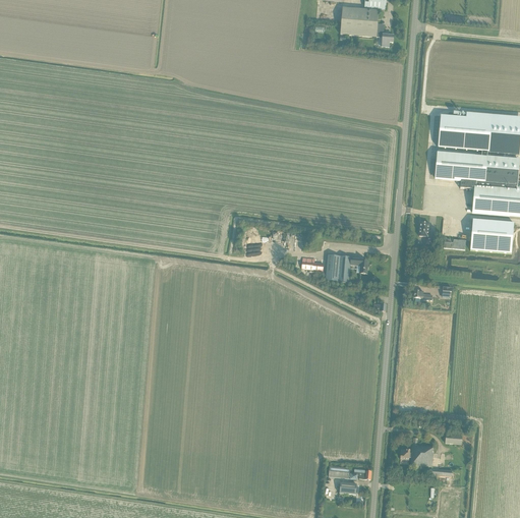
[(364,0),(363,7),(385,8),(385,0),(364,0)]
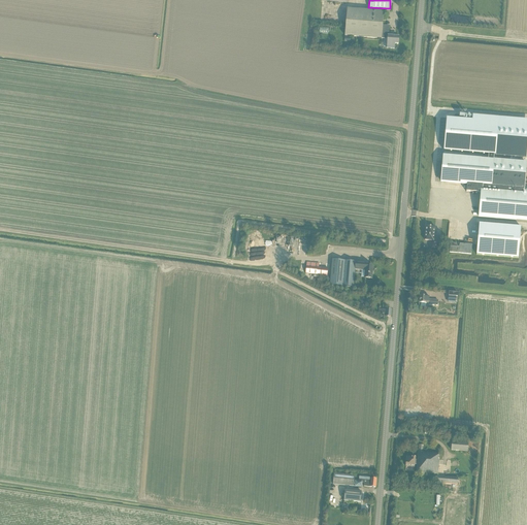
[(381,36),(387,36),(387,33),(388,33),(388,24),(382,23),(383,9),(346,6),(344,33),(381,36)]
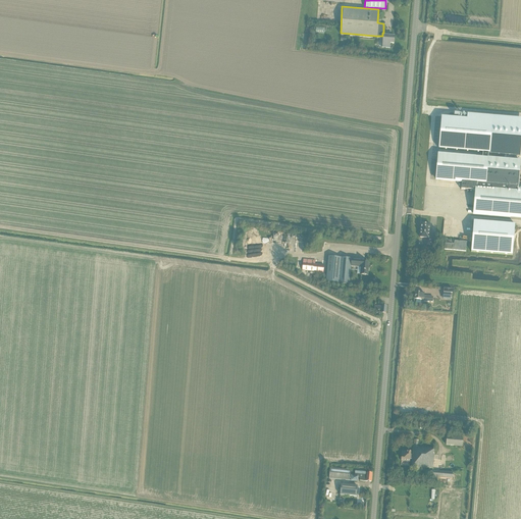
[(382,36),(381,44),(388,45),(389,41),(393,41),(394,34),(383,33),(382,33),(382,36)]
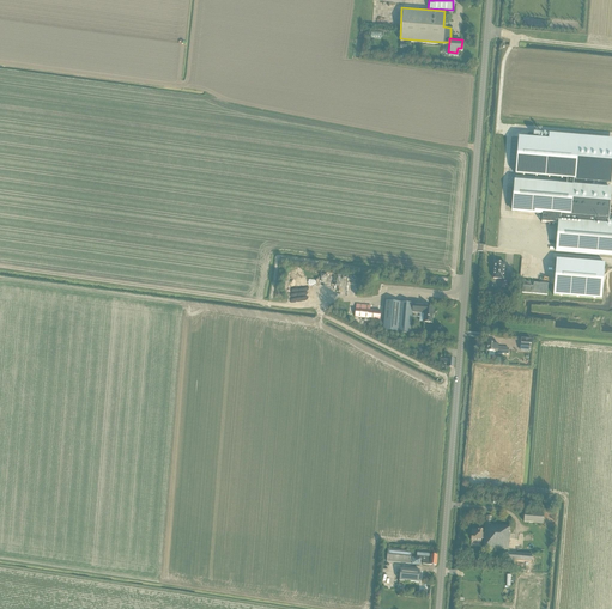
[(611,141),(517,134),(515,171),(567,176),(565,182),(573,182),(573,176),(611,180),(611,160),(611,141)]
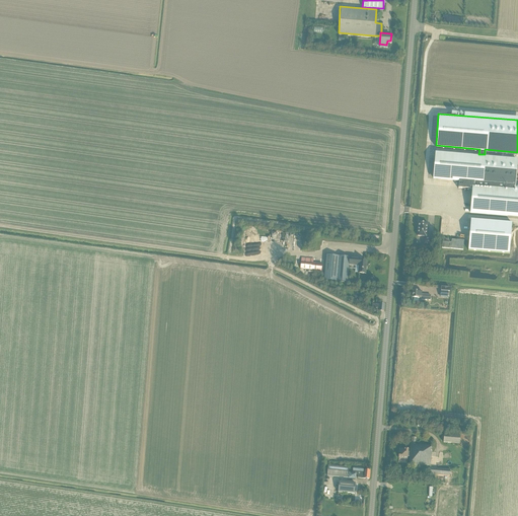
[(517,213),(517,188),(514,188),(516,157),(485,154),(478,154),(435,150),(433,175),(458,178),(457,186),(471,187),(471,189),(472,189),(470,210),(517,213)]
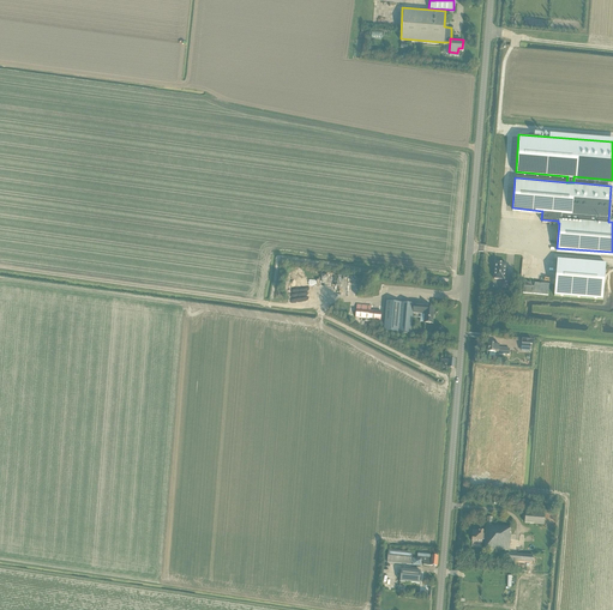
[(605,260),(557,257),(553,293),(601,296),(605,260)]
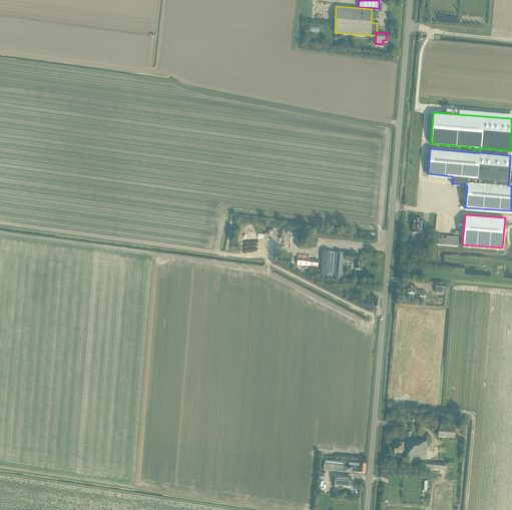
[(421,231),(422,217),(413,216),(412,230),(418,231),(418,233),(417,233),(417,240),(426,241),(426,233),(420,233),(420,231),(421,231)]
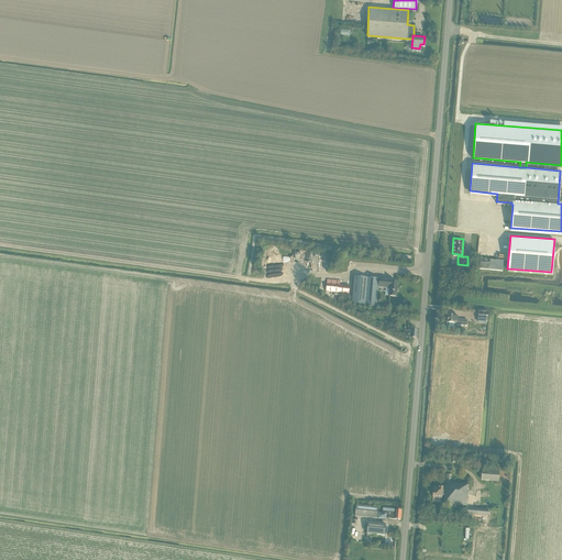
[(480,256),(478,266),(502,268),(503,259),(489,257),(488,260),(486,260),(486,256),(480,256)]
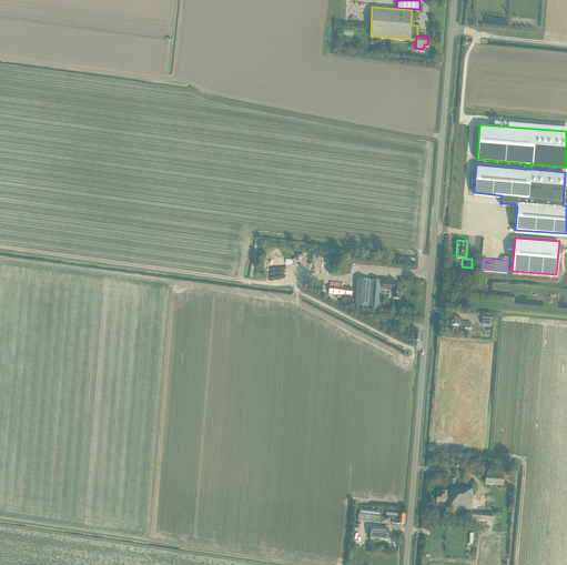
[(392,289),(391,296),(398,296),(401,284),(393,283),(393,281),(382,280),(382,279),(356,276),(354,304),(380,306),(381,288),(392,289)]
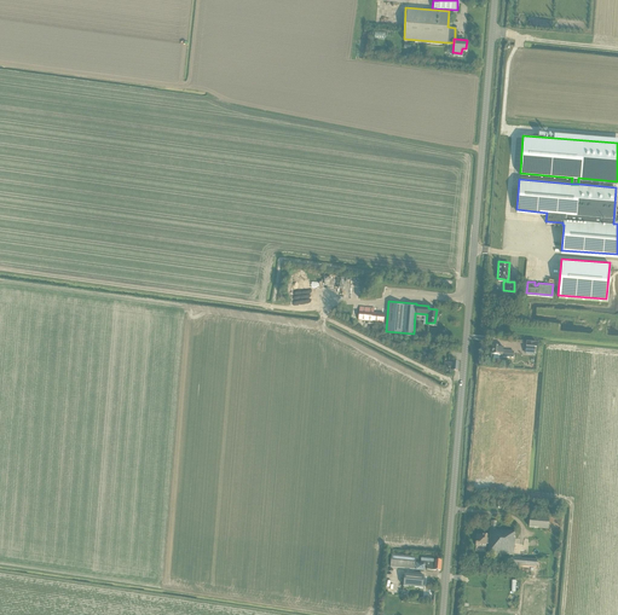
[(374,319),(374,321),(382,321),(383,311),(373,309),(373,306),(358,303),(357,317),(374,319)]
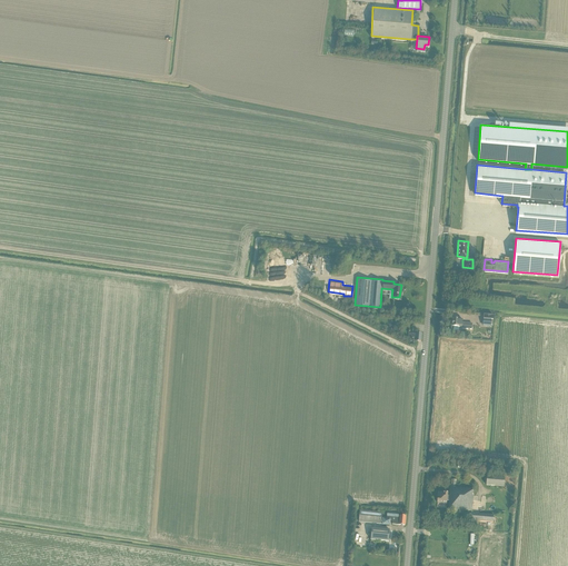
[(451,316),(451,324),(452,324),(452,327),(457,328),(457,324),(460,324),(460,326),(471,327),(471,320),(461,320),(461,317),(451,316)]
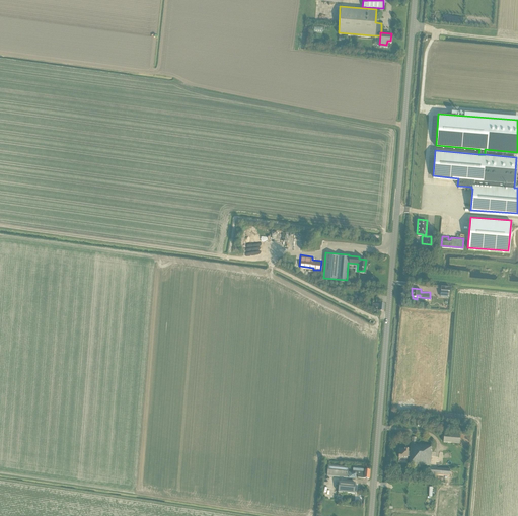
[(378,305),(377,308),(383,309),(384,301),(378,301),(372,301),(371,305),(378,305)]
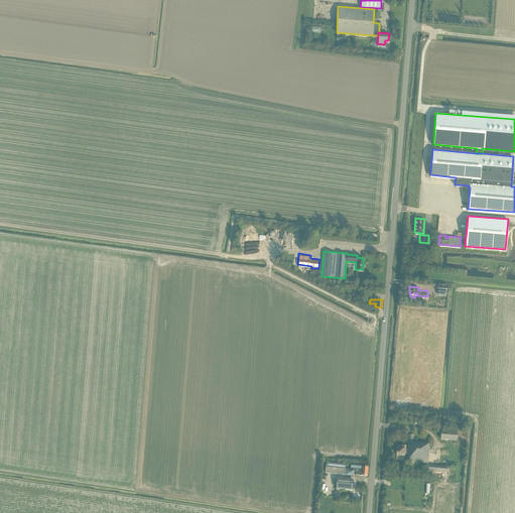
[(457,428),(440,426),(439,437),(456,438),(457,428)]
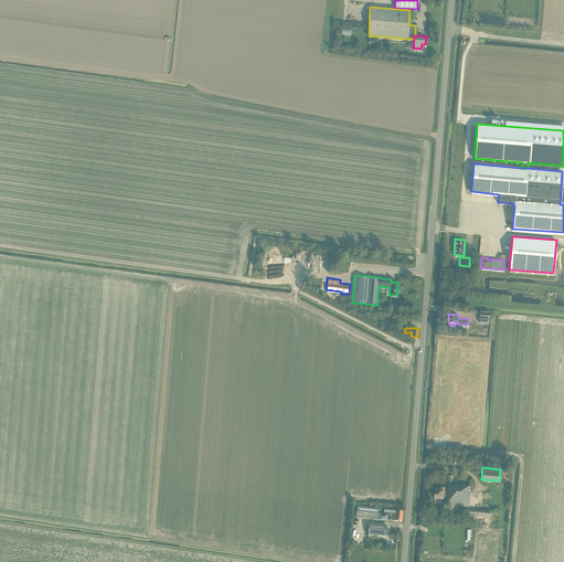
[(438,486),(437,486),(434,486),(433,497),(443,497),(444,495),(445,492),(445,502),(468,505),(469,488),(468,488),(469,483),(447,480),(446,489),(444,489),(444,486),(438,486)]
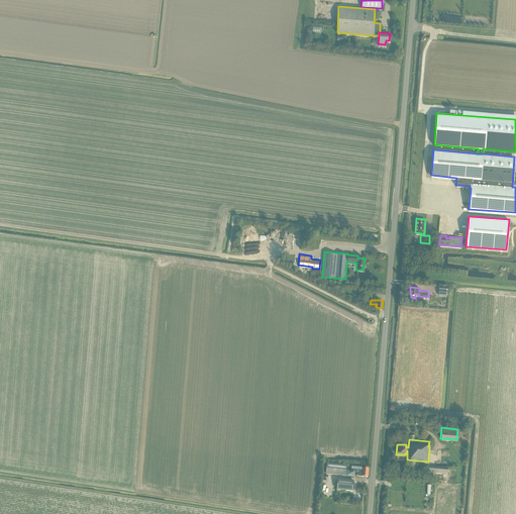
[(346,470),(345,470),(346,464),(326,460),(324,472),(345,474),(346,475),(353,476),(353,470),(355,470),(355,474),(367,475),(368,467),(360,466),(362,463),(350,461),(350,464),(350,469),(346,469),(346,470)]
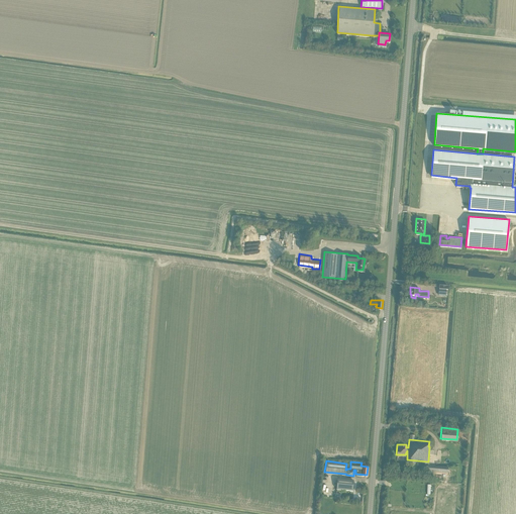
[(426,471),(431,471),(447,472),(447,465),(427,464),(426,471)]
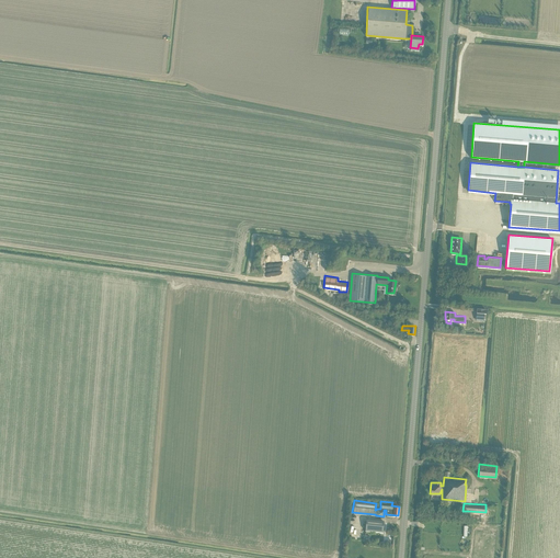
[(365,517),(365,530),(383,531),(384,520),(365,517)]
